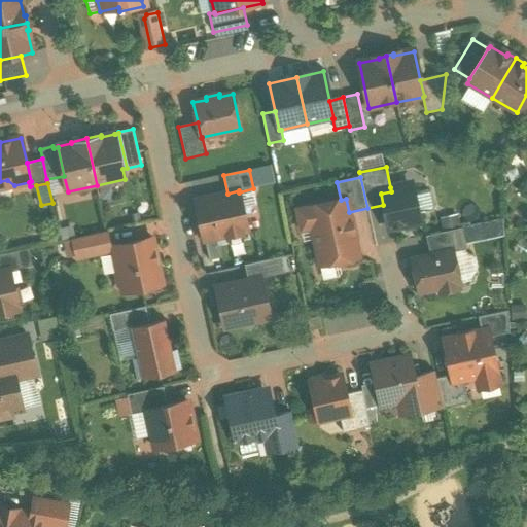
[(412,187),(398,190),(397,186),(390,187),(391,191),(381,194),(383,205),(389,229),(400,226),(403,229),(418,225),(420,222),(418,213),(431,210),(433,206),(430,191),(426,189),(413,192),(412,187)]
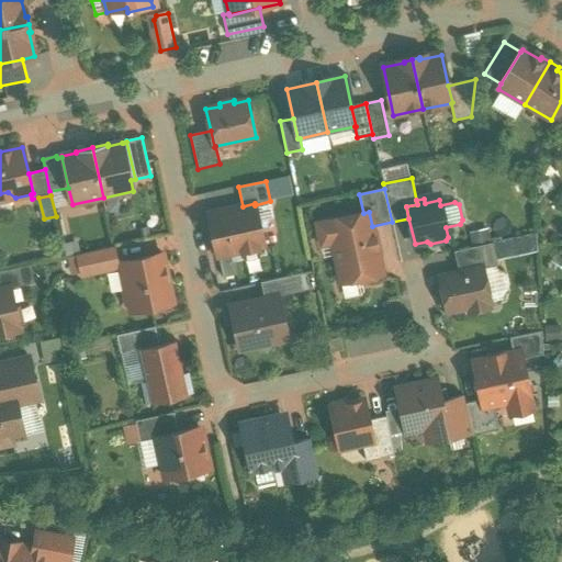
[(243,206),(208,214),(217,257),(232,254),(265,246),(255,205),(255,203),(243,206)]
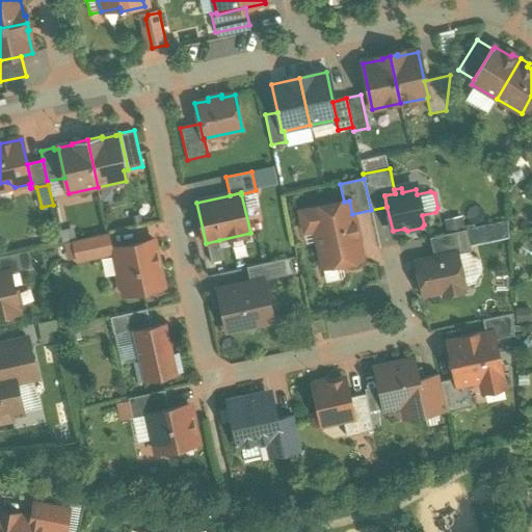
[(344,202),(299,212),(303,233),(315,231),(323,268),(339,265),(343,268),(355,265),(358,261),(363,260),(352,214),(349,201),(344,202)]
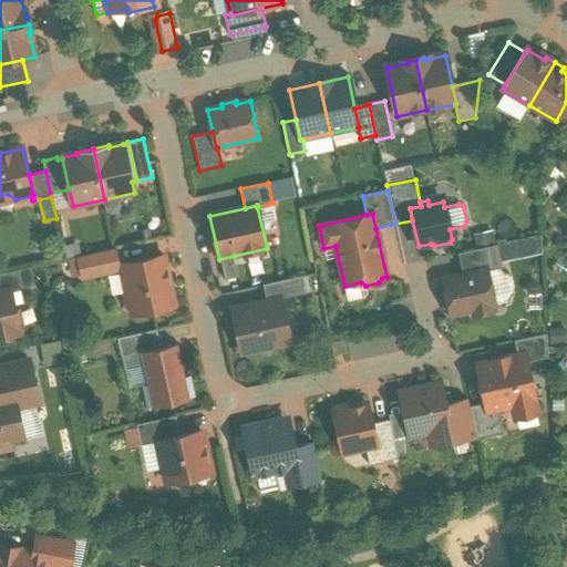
[(544,253),(540,235),(500,241),(503,260),(544,253)]
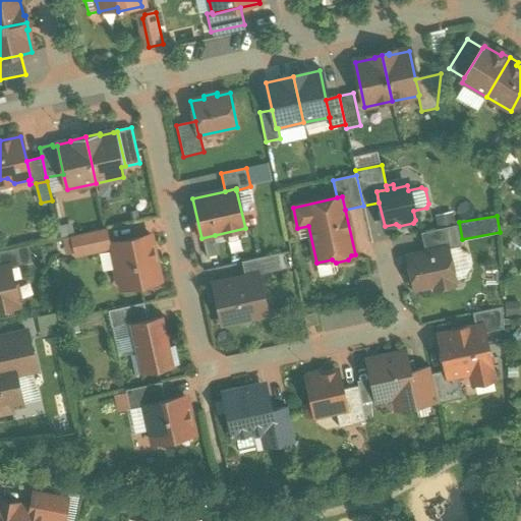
[(457,226),(421,233),(425,253),(447,248),(448,249),(461,246),(457,226)]
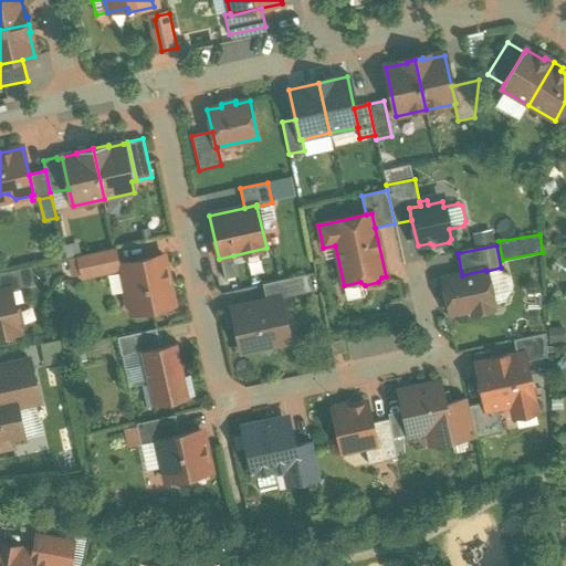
[(114,249),(79,257),(82,275),(124,266),(124,264),(117,266),(114,249)]
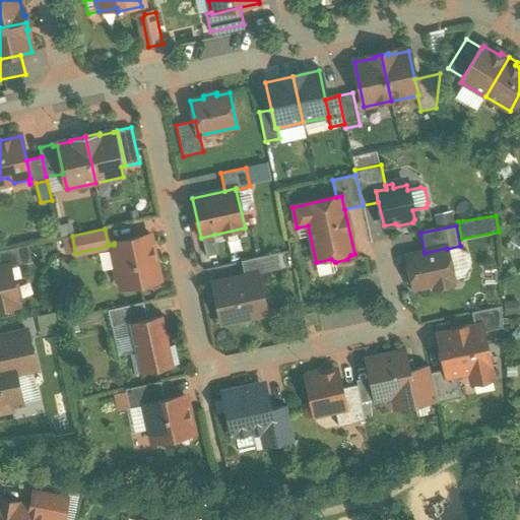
[(150,235),(114,243),(114,245),(120,269),(117,270),(115,272),(117,281),(119,282),(122,281),(124,288),(160,280),(150,235)]
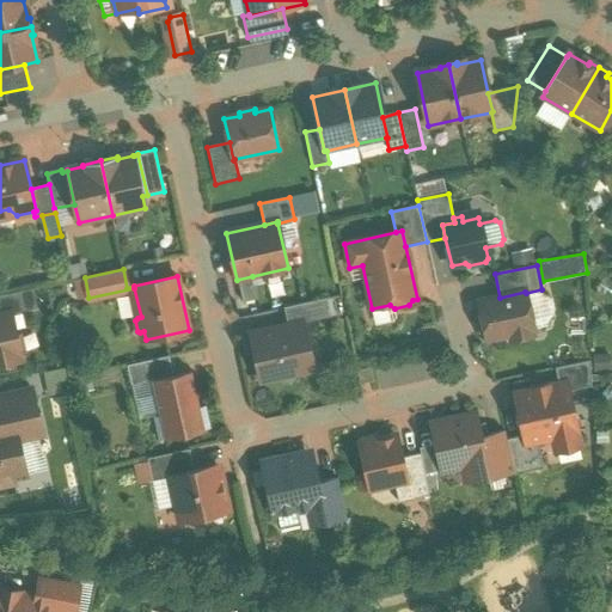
[(252,276),(238,280),(243,303),(258,300),(252,276)]
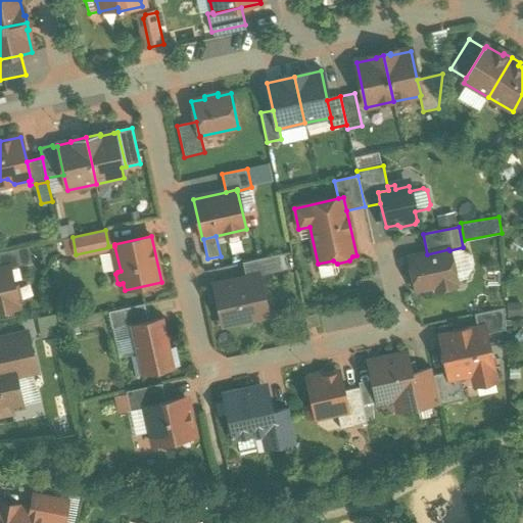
[(29,246),(0,252),(0,266),(1,270),(9,268),(32,264),(29,246)]
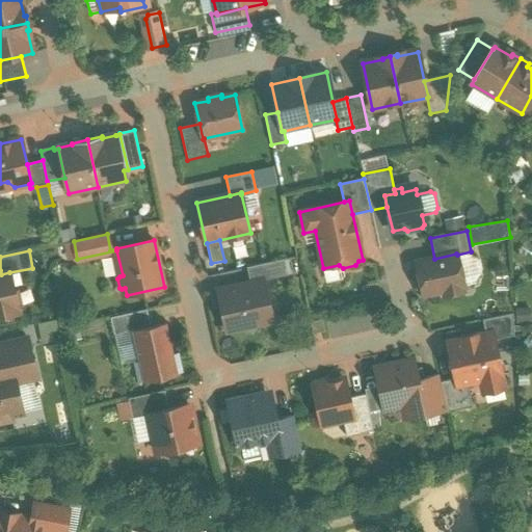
[(434,259),(416,263),(424,295),(444,291),(445,296),(462,292),(461,287),(464,287),(457,255),(456,254),(434,259)]
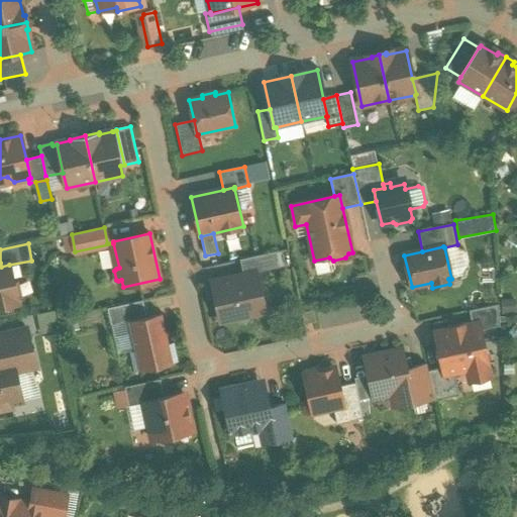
[(276,252),(264,255),(267,270),(279,268),(276,252)]
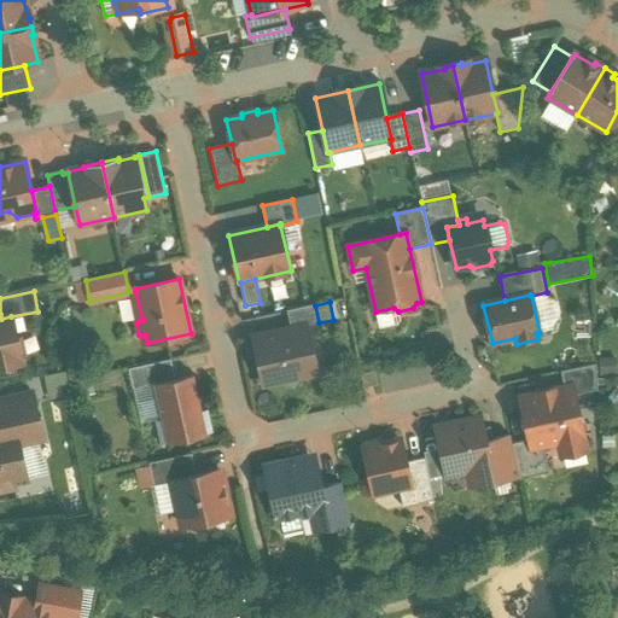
[(1,319),(0,318),(0,367),(21,362),(19,353),(23,351),(21,337),(16,338),(11,316),(1,319)]
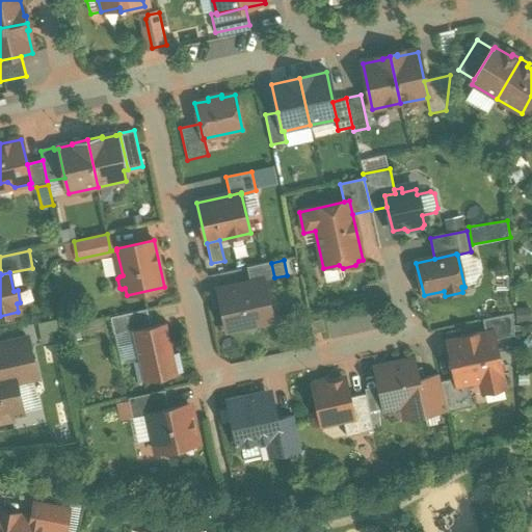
[(263,281),(218,290),(227,331),(243,328),(254,334),(260,324),(267,323),(263,304),(268,303),(263,281)]
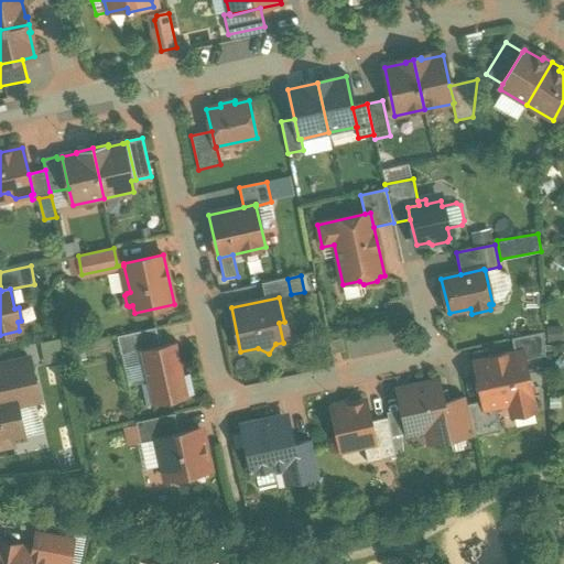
[(155,328),(117,337),(121,355),(141,350),(160,346),(155,328)]
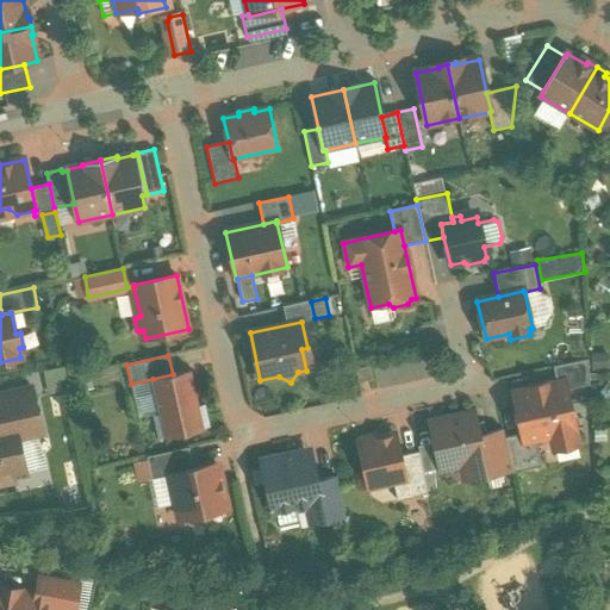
[(587,360),(553,367),(558,384),(565,383),(567,391),(590,385),(587,360)]
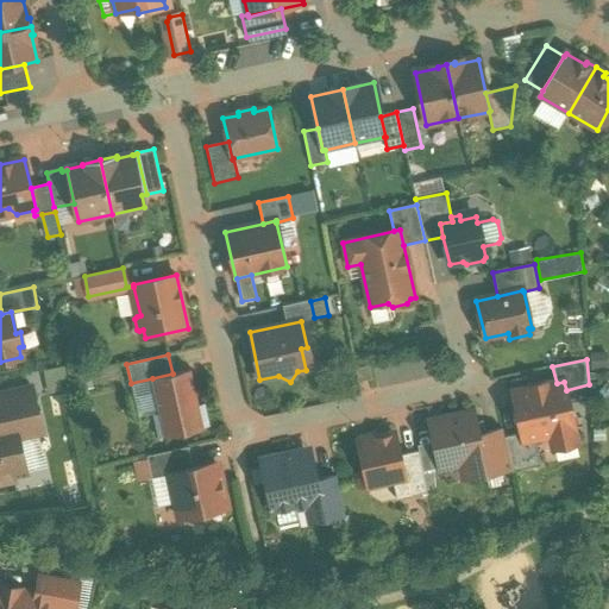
[(369,366),(356,369),(358,383),(372,380),(369,366)]
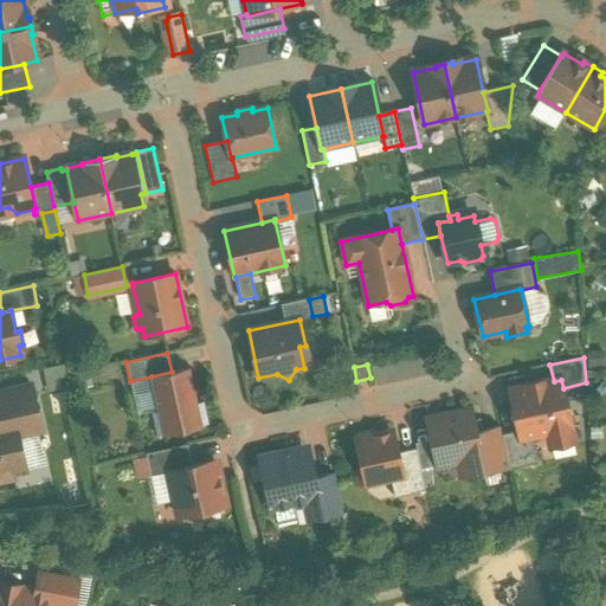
[(172,372),(152,376),(159,412),(153,413),(158,436),(163,434),(165,436),(202,426),(208,424),(204,403),(197,404),(192,381),(184,384),(181,369),(172,372)]
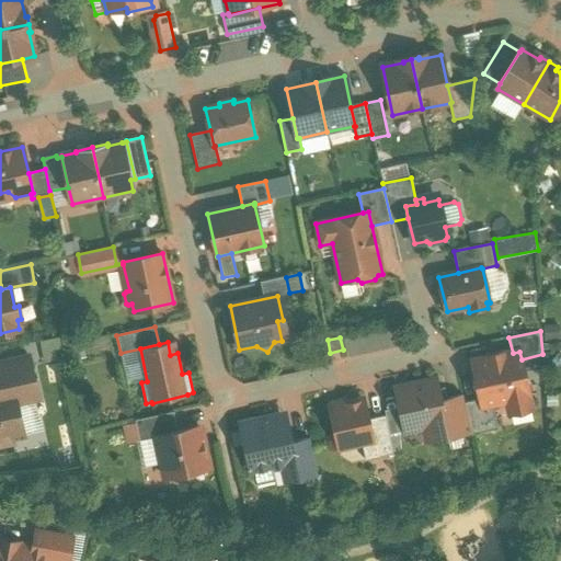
[(502,354),(488,356),(489,358),(472,363),(480,400),(482,408),(492,404),(506,401),(507,408),(530,403),(522,359),(519,352),(513,353),(502,355),(502,354)]
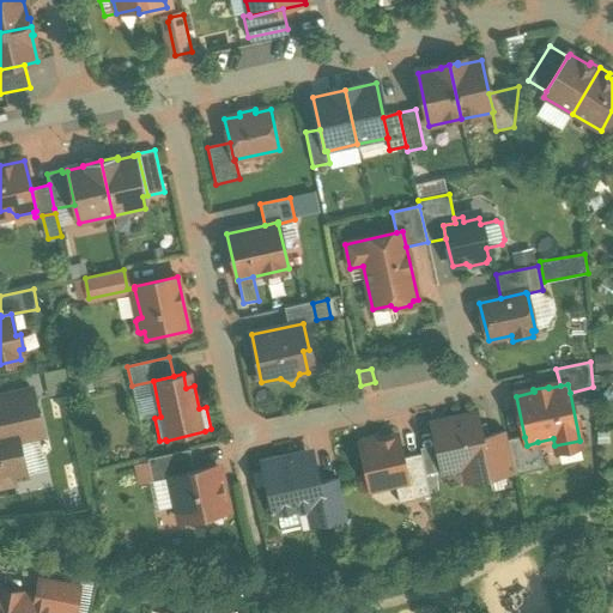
[(28,392),(0,396),(0,425),(38,417),(37,412),(32,413),(28,392)]
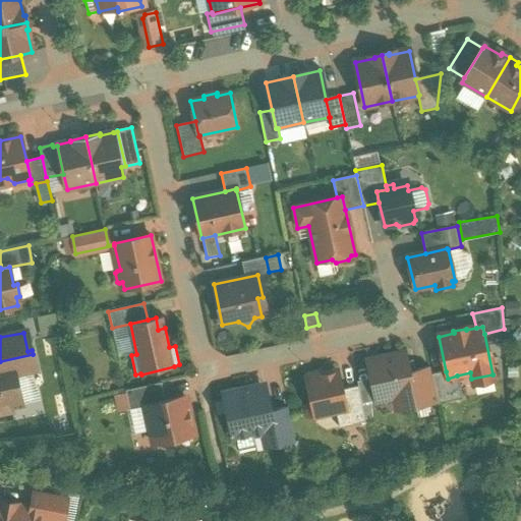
[(405,353),(367,362),(375,401),(396,396),(399,410),(415,406),(416,406),(409,372),(415,371),(413,360),(407,361),(405,353)]
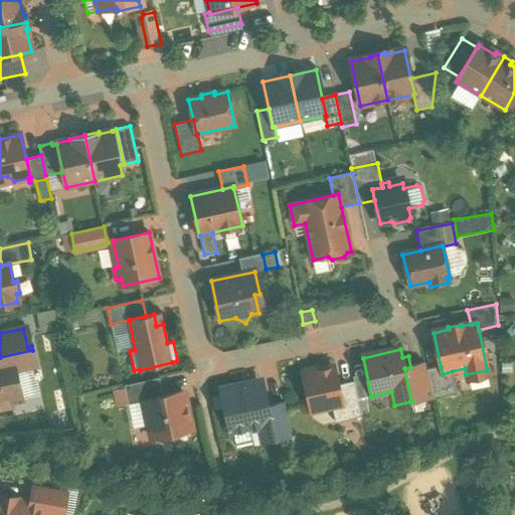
[(32,350),(0,357),(0,409),(11,406),(10,401),(22,399),(15,370),(35,365),(32,350)]
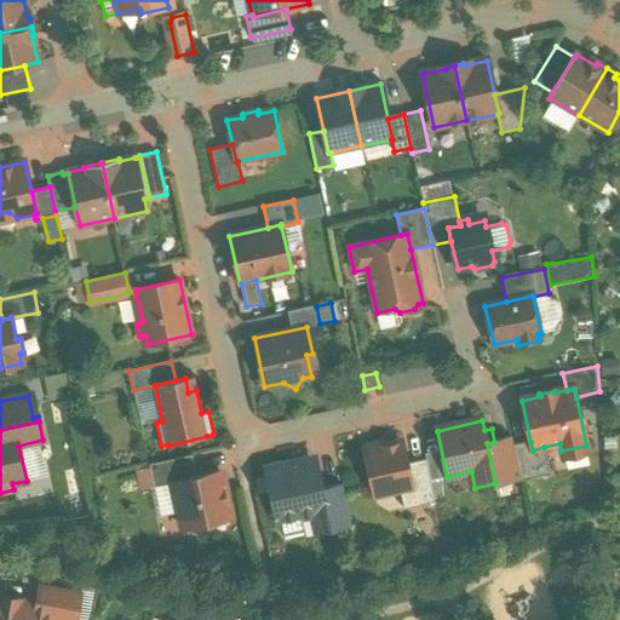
[(494,442),(487,443),(495,483),(521,478),(514,446),(512,437),(494,442)]
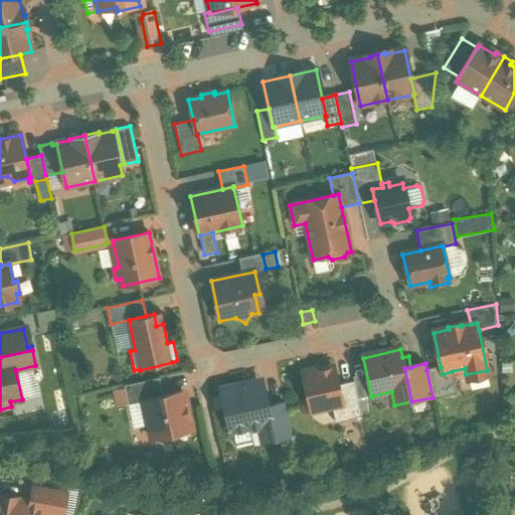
[(322,369),(319,367),(305,370),(303,374),(311,407),(324,404),(325,408),(332,407),(328,387),(338,385),(333,367),(322,369)]
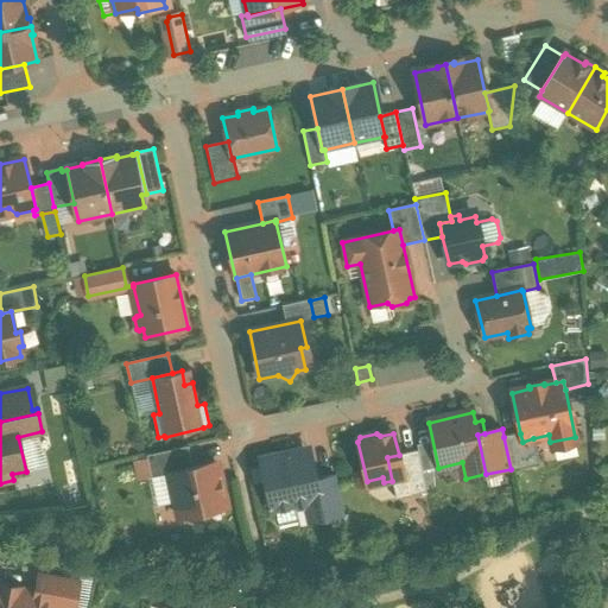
[(533,438),(523,442),(520,434),(504,437),(511,469),(511,472),(539,466),(533,438)]
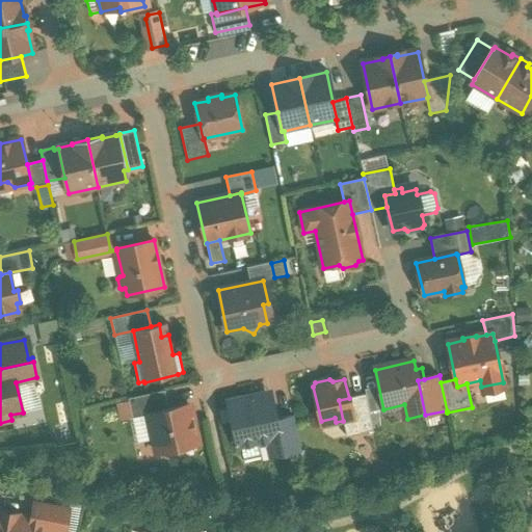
[(164,391),(128,399),(133,419),(148,416),(147,414),(168,409),(164,391)]
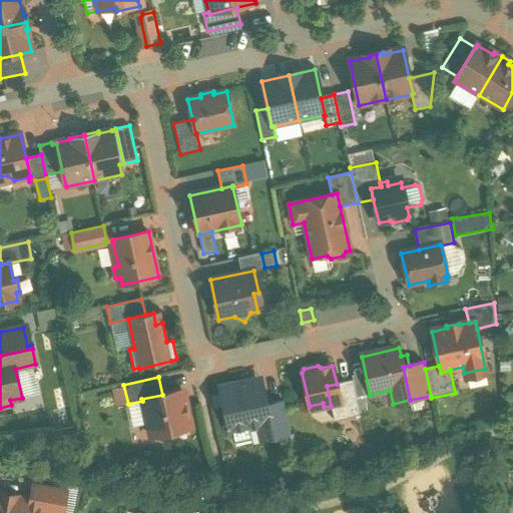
[(261,379),(219,388),(229,432),(230,432),(232,443),(235,444),(250,441),(252,438),(250,429),(270,424),(271,424),(267,405),(261,379)]
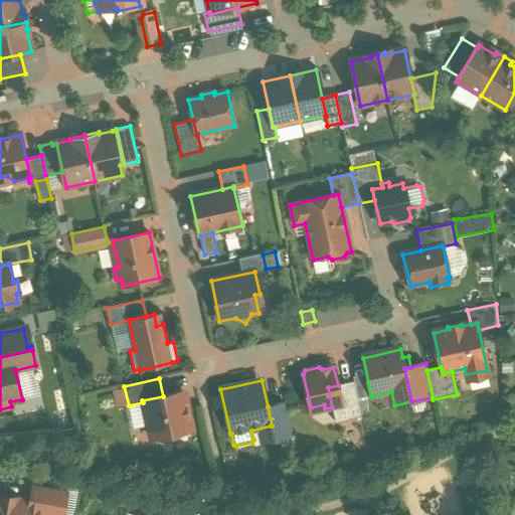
[(338,385),(328,387),(332,407),(335,423),(362,417),(354,381),(338,385)]
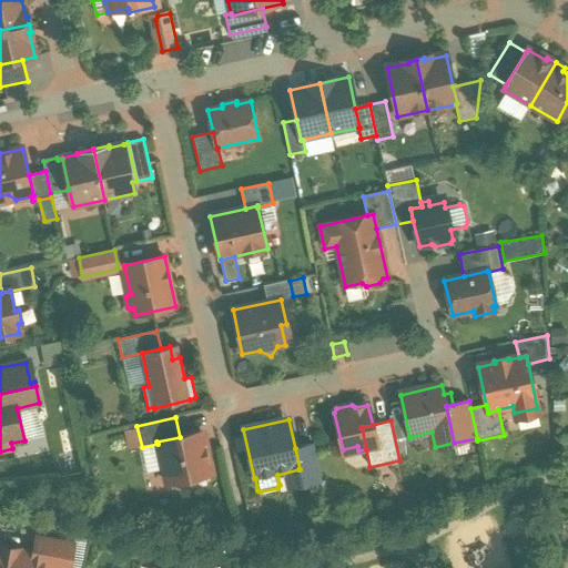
[(180,437),(156,442),(158,444),(163,469),(169,468),(172,483),(212,474),(204,437),(191,440),(190,435),(180,437)]
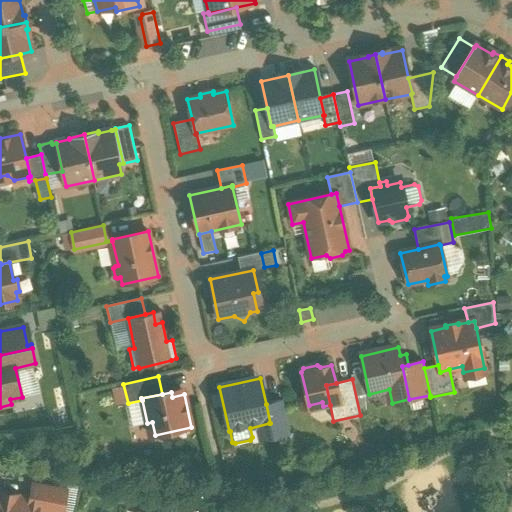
[(283,400),(266,404),(270,423),(269,423),(272,438),(290,434),(283,400)]
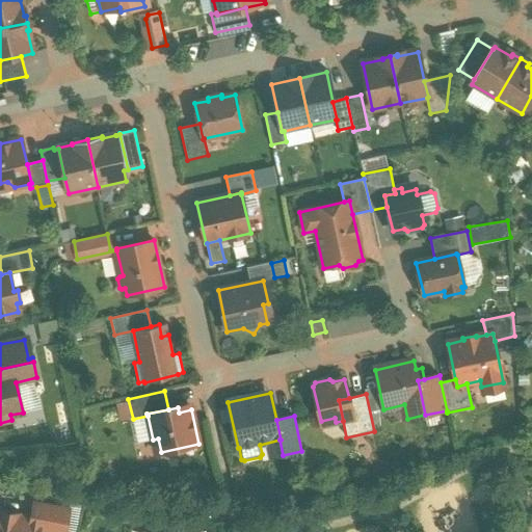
[(64,531),(69,510),(34,504),(31,520),(40,522),(38,530),(50,531),(64,531)]
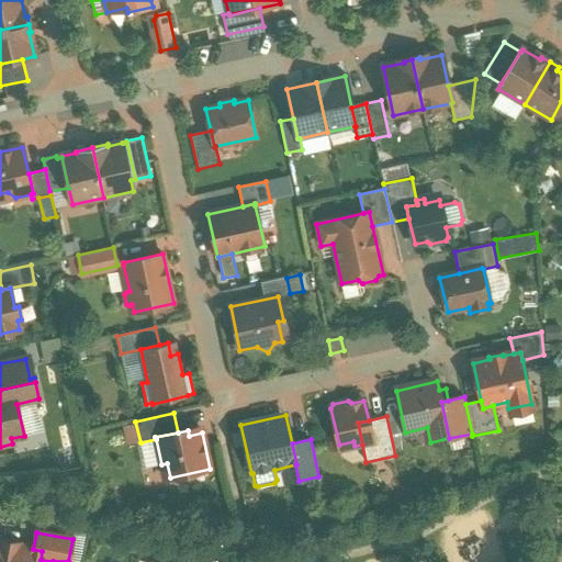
[(33,549),(0,542),(0,561),(40,561),(41,560),(42,551),(33,549)]
